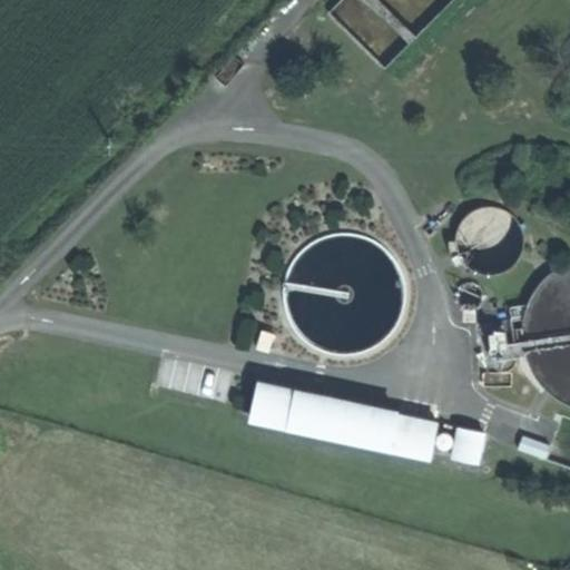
[(454,241),(455,247),(458,256),(465,266),(473,272),(481,275),(493,275),(504,272),(516,264),(522,253),(524,241),(522,228),(517,218),(505,209),(495,206),(483,206),(470,212),(461,219),(455,229),(454,241)]
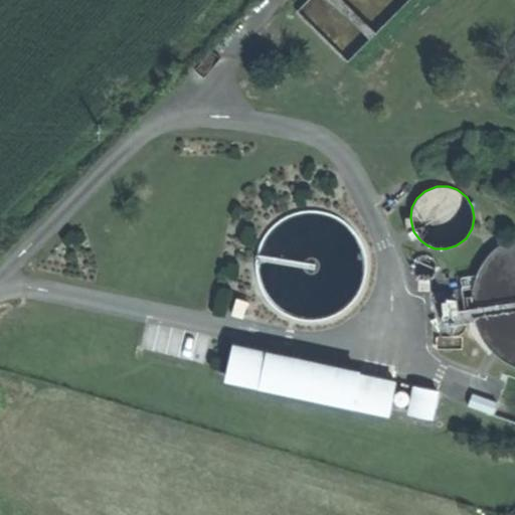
[(357,234),(350,226),(345,221),(336,215),(326,211),(317,210),(305,209),(291,213),(279,219),(270,227),(264,236),(258,247),(255,264),(256,278),(262,291),(269,301),(280,311),(293,317),(304,320),(317,320),(330,317),(347,306),(355,298),(362,285),(366,269),(365,254),(362,243),(357,234)]
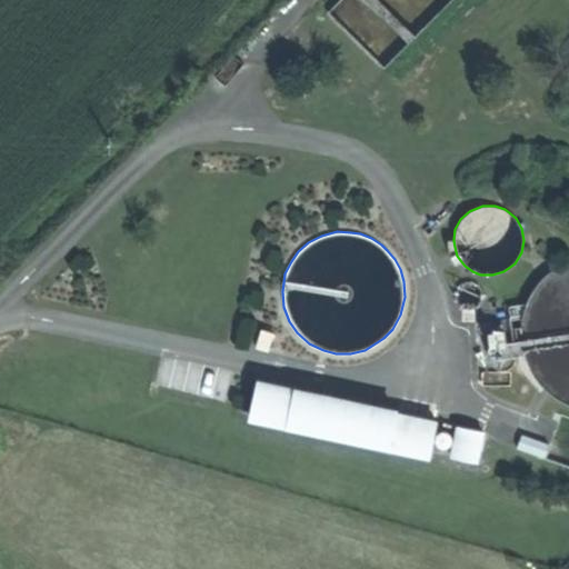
[(520,325),(520,341),(522,353),(527,365),(536,381),(546,391),(557,400),(568,405),(568,259),(558,265),(546,275),(535,286),(525,305),(521,315),(520,325)]
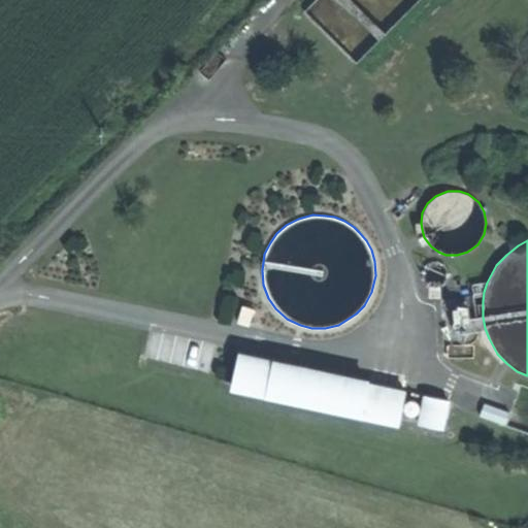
[(444,265),(439,262),(434,261),(428,262),(424,266),(421,272),(422,278),(426,285),(431,287),(437,287),(442,285),(447,277),(447,270),(444,265)]
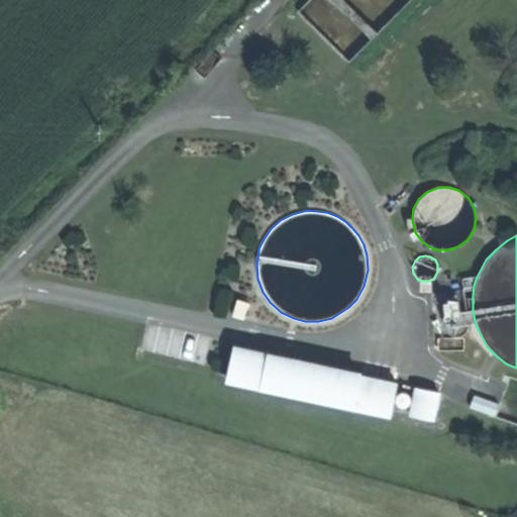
[(458,312),(473,310),(473,295),(474,286),(477,277),(461,279),(462,289),(454,291),(458,312)]
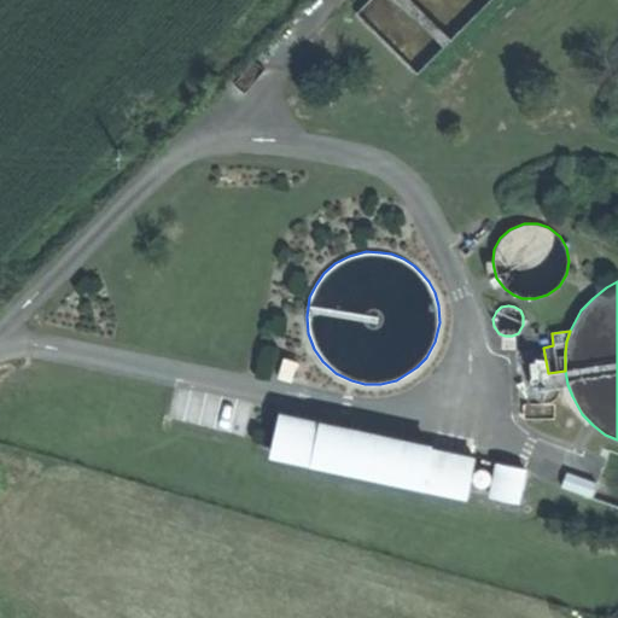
[(290,383),(297,362),(285,357),(278,378),(290,383)]
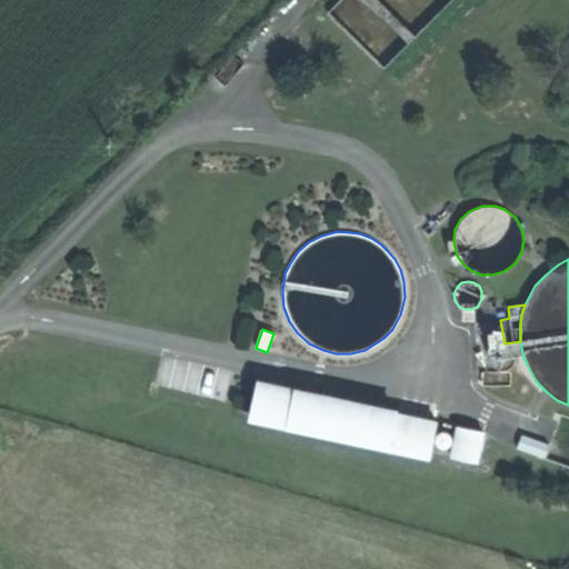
[(509,348),(502,347),(495,349),(491,355),(491,360),(493,366),(497,369),(502,370),(508,369),(513,363),(515,357),(512,351),(509,348)]
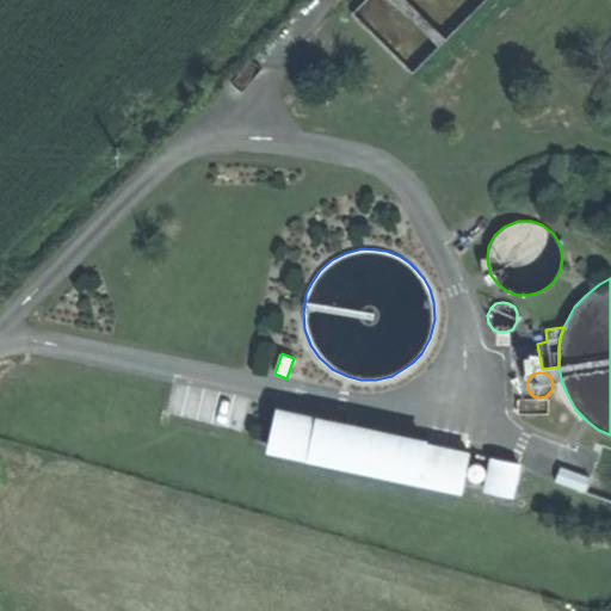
[(469,454),(275,412),(267,446),(418,479),(417,482),(461,492),(469,454)]
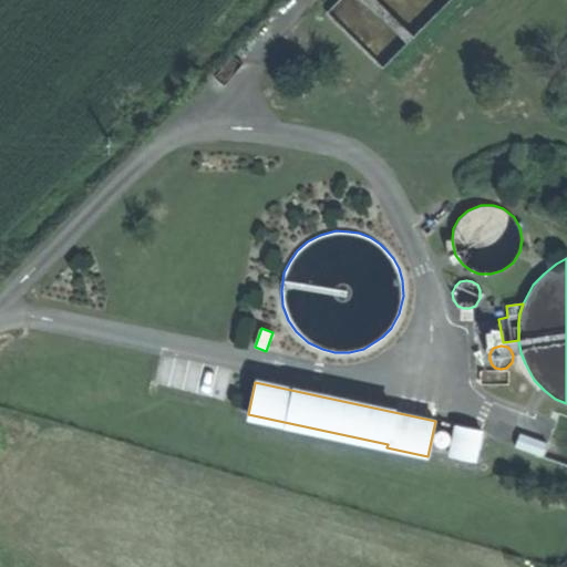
[(474,460),(481,430),(455,425),(449,455),(474,460)]
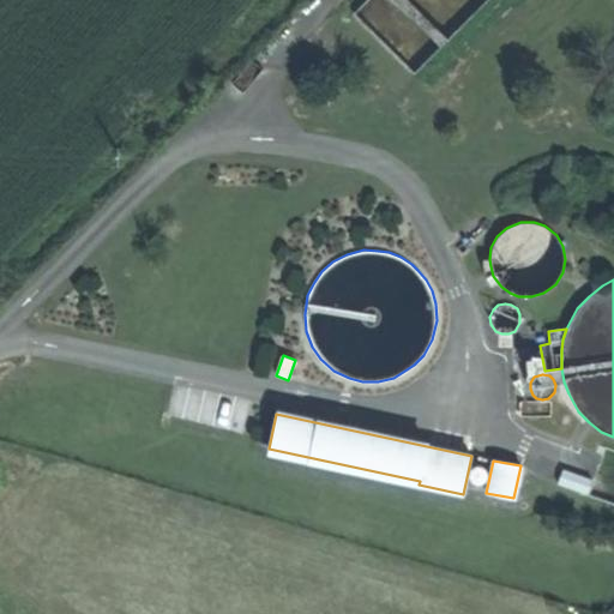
All buildings are outlined.
